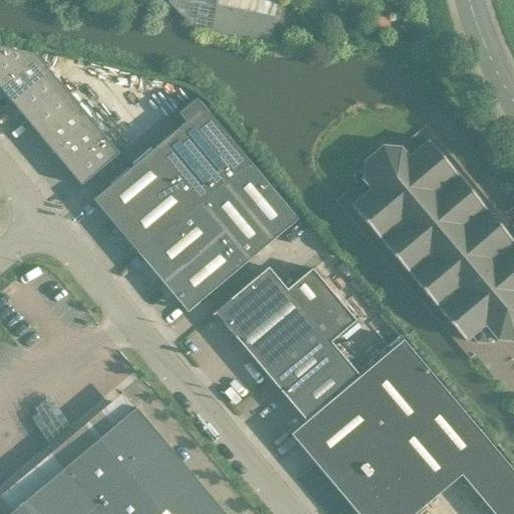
[(168,0),(168,2),(191,28),(268,44),(276,1),(275,1),(275,0),(168,0)]
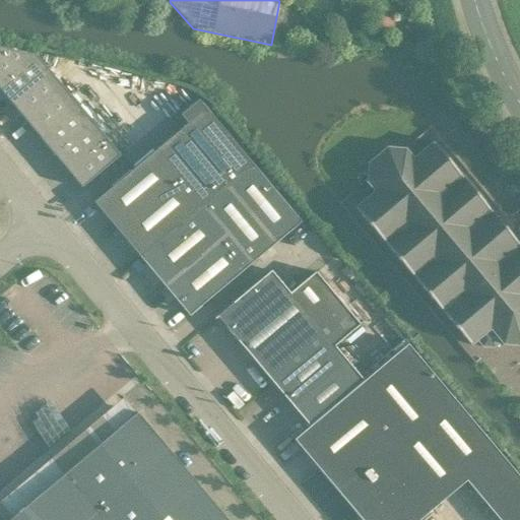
[(37,57),(0,47),(0,90),(81,188),(120,155),(37,57)]
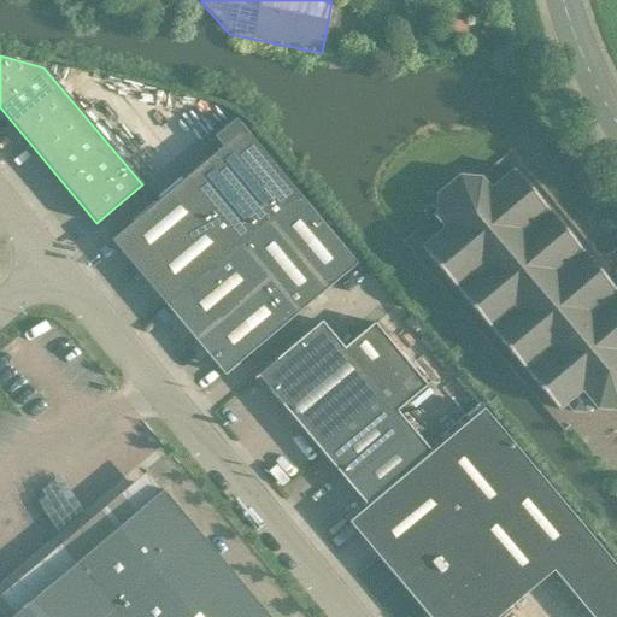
[(222,147),(110,241),(164,305),(297,193),(234,119),(213,136),(222,147)]
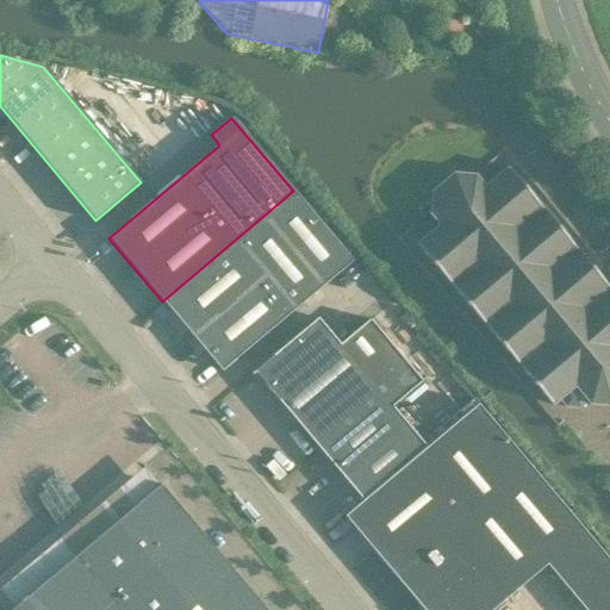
[(609,288),(508,168),(484,187),(474,175),(453,173),(431,192),(429,212),(440,224),(417,244),(551,402),(558,396),(566,405),(579,406),(587,399),(590,402),(609,404),(609,288)]
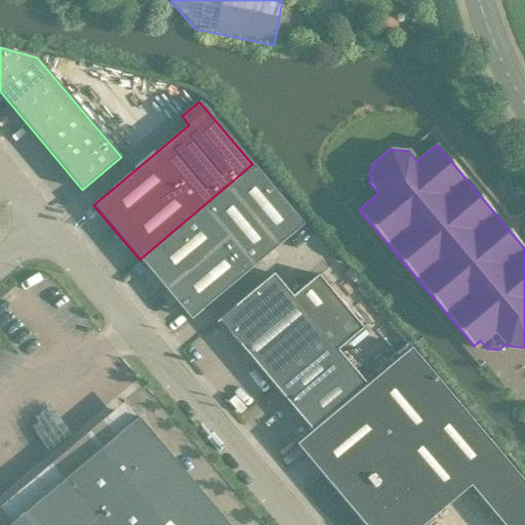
[(252,164),(139,259),(180,309),(187,304),(195,315),(303,224),(252,164)]
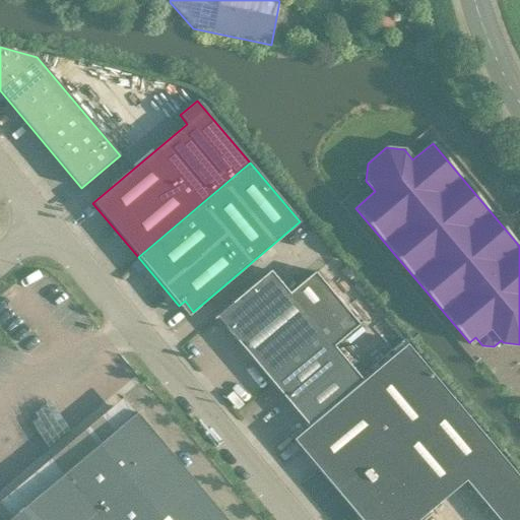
[(270,270),(219,313),(229,324),(224,327),(271,382),(326,336),(334,346),(360,325),(315,271),(289,293),(270,270)]
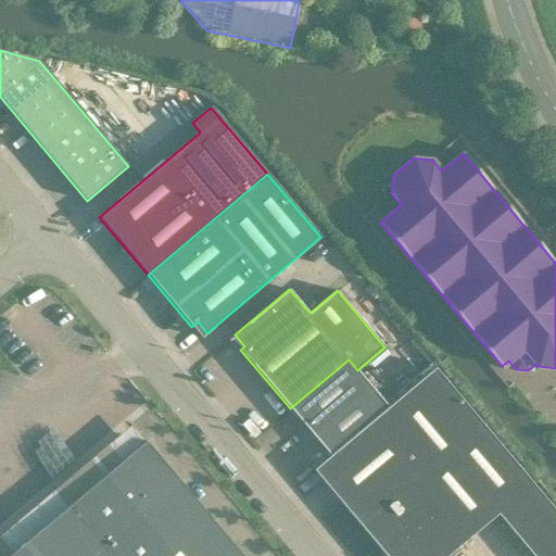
[(349,359),(290,408),(310,432),(368,383),(357,370),(349,359)]
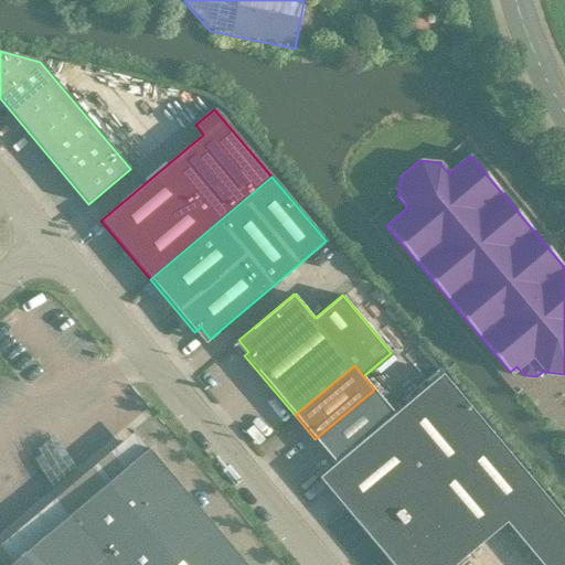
[(336,464),(319,478),(392,564),(455,564),(505,522),(541,564),(564,564),(564,523),(440,374),(394,414),(336,464)]
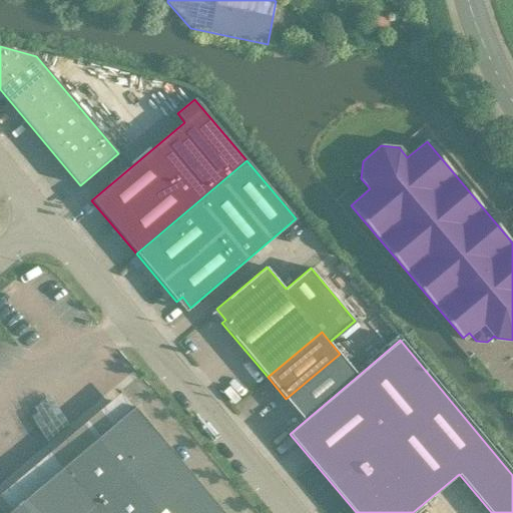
[(340,354),(286,399),(305,421),(358,376),(340,354)]
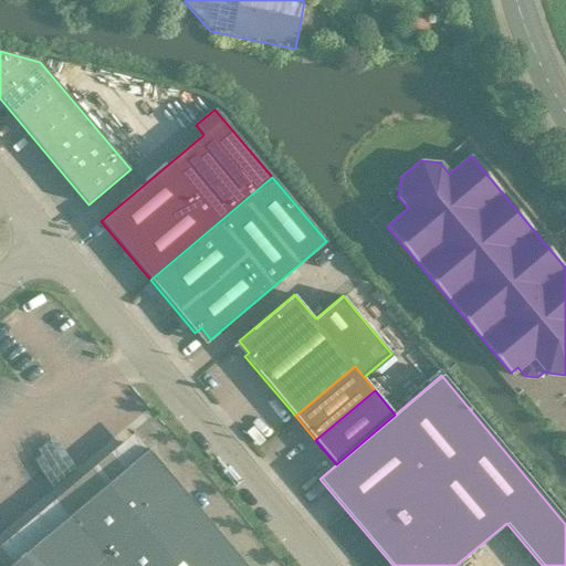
[(9,565),(247,565),(148,449),(64,520),(9,565)]
